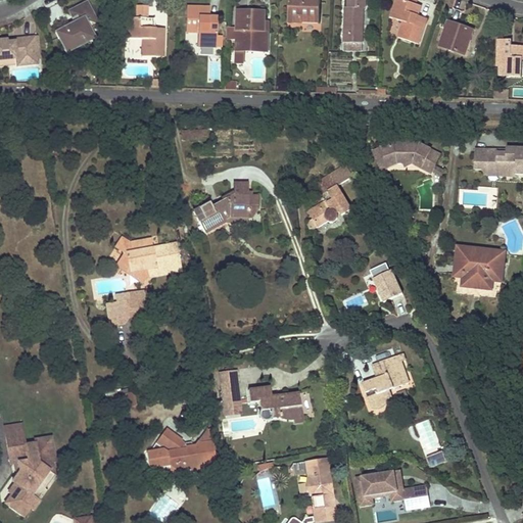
[(320,18),(320,6),(320,0),(289,0),(289,21),(313,22),(313,17),(320,18)]
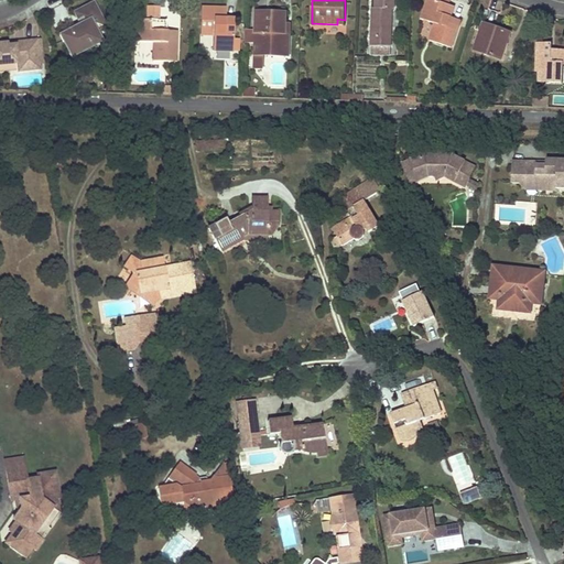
[(372,56),(381,56),(390,56),(390,47),(391,47),(392,9),(394,10),(394,0),(375,0),(375,9),(372,9),(370,47),(372,47),(372,56)]
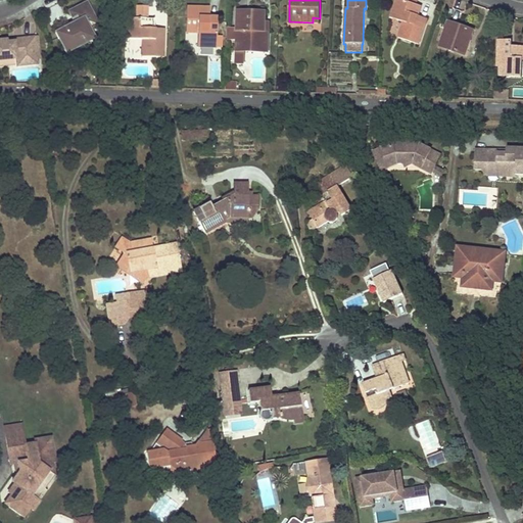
[(418,15),(420,11),(421,6),(416,4),(417,0),(402,0),(401,0),(397,0),(391,18),(403,22),(398,38),(419,45),(426,24),(416,20),(418,15)]
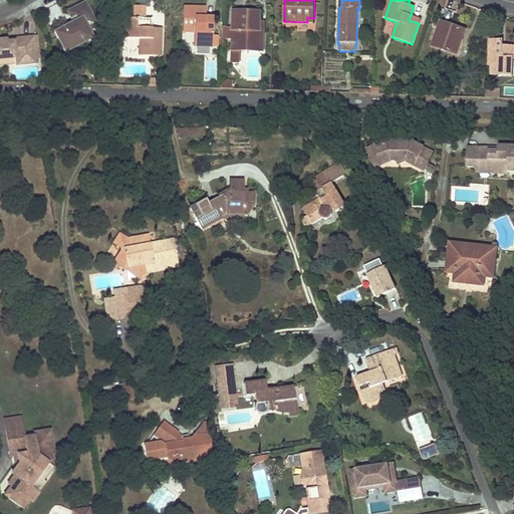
[(92,15),(89,8),(86,2),(72,8),(78,20),(73,23),(54,32),(65,52),(85,42),(83,38),(91,33),(89,29),(83,19),(92,15)]
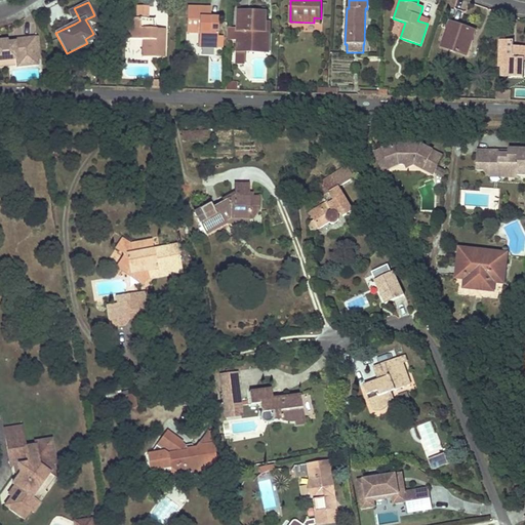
[(149,7),(137,7),(137,18),(149,19),(149,7)]
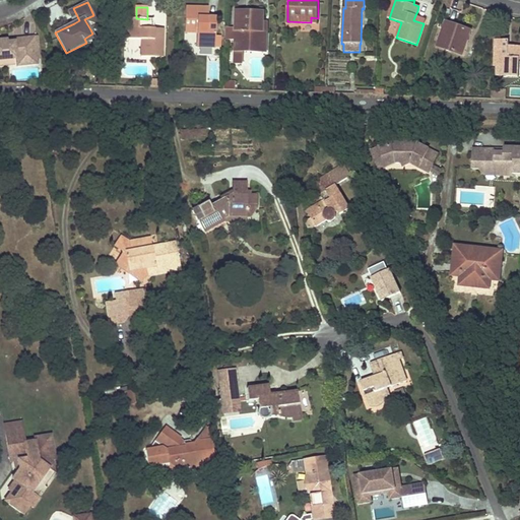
[(69,11),(74,23),(79,20),(73,8),(69,11)]
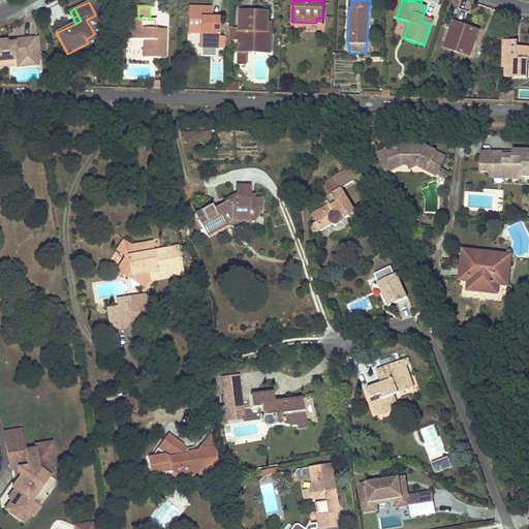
[(209,8),(199,8),(189,8),(188,33),(200,34),(200,49),(219,49),(220,19),(212,18),(208,18),(209,8)]
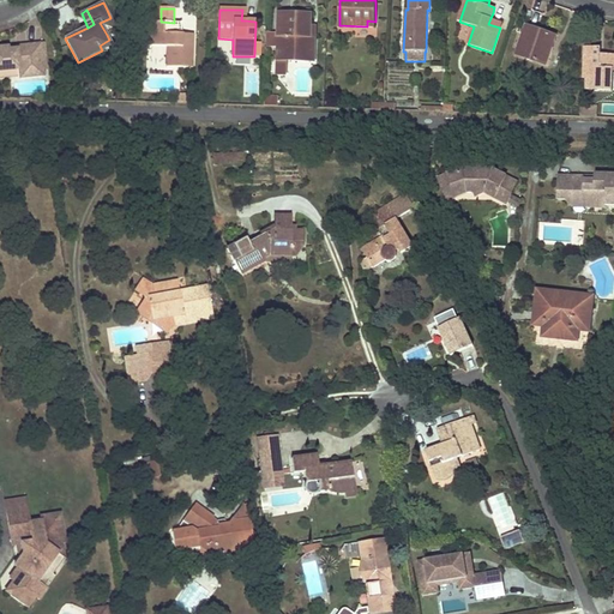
[(311,28),(311,20),(311,14),(290,13),(281,13),(280,13),(278,32),(266,32),(266,48),(278,48),(278,60),(286,61),(287,61),(314,62),(314,36),(311,36),(311,28)]
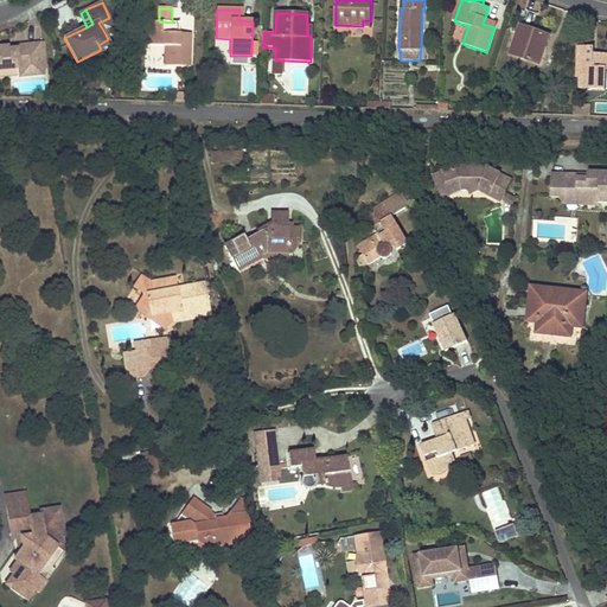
[(115,30),(109,18),(98,23),(106,34),(115,30)]
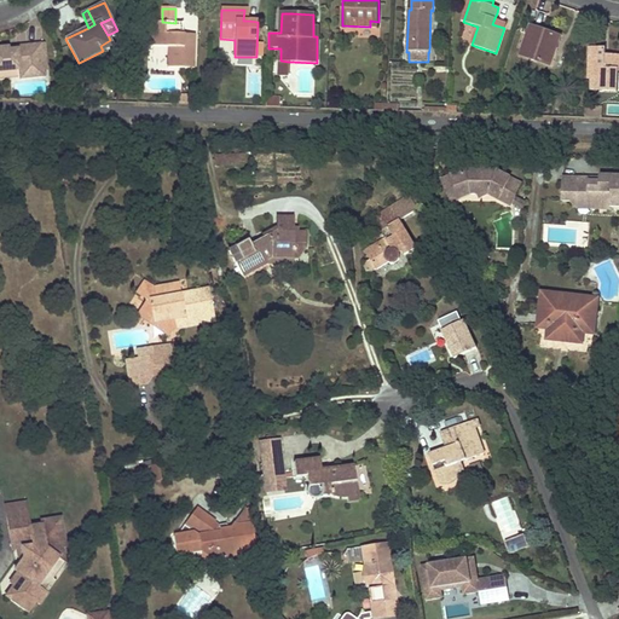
[(504,28),(507,23),(495,18),(492,24),(504,28)]
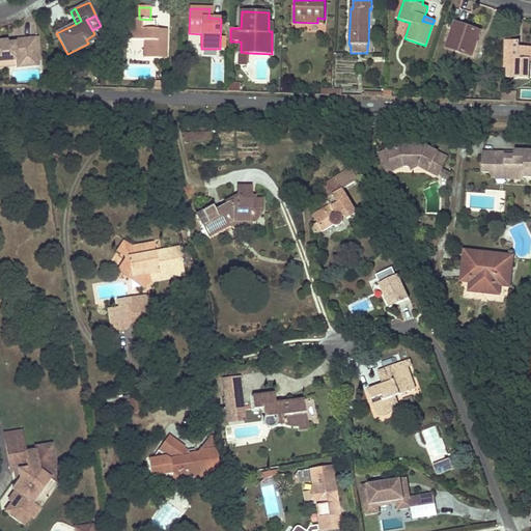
[(157,20),(154,20),(150,20),(139,19),(131,19),(131,40),(145,40),(144,57),(166,59),(167,34),(157,34),(157,29),(157,20)]
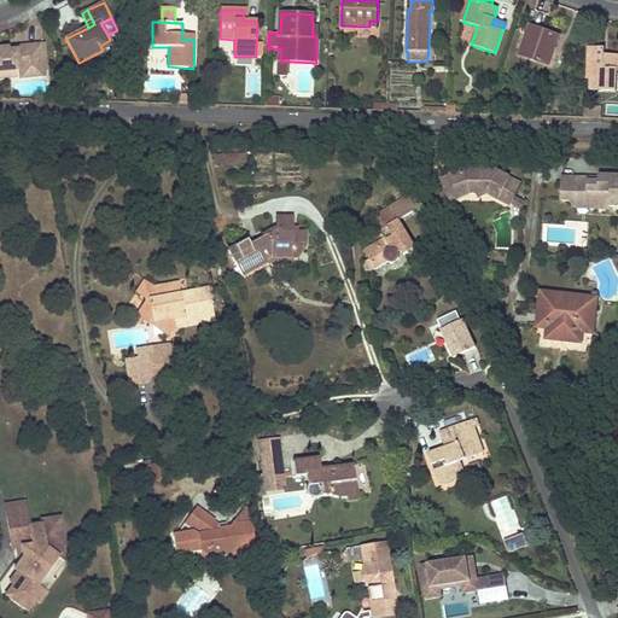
[(552,46),(554,47),(559,36),(530,27),(520,54),(546,64),(552,46)]
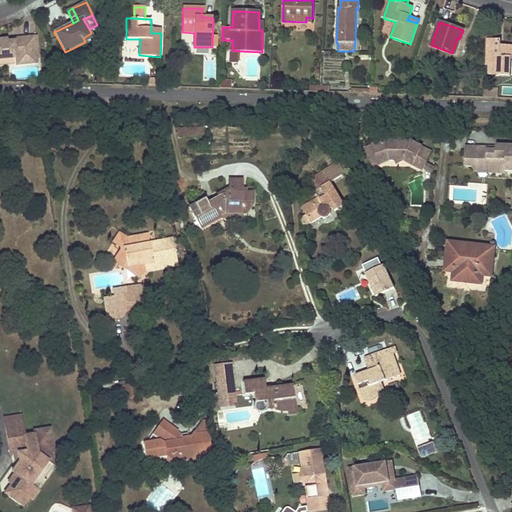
[(91,33),(83,38),(85,42),(93,38),(91,33)]
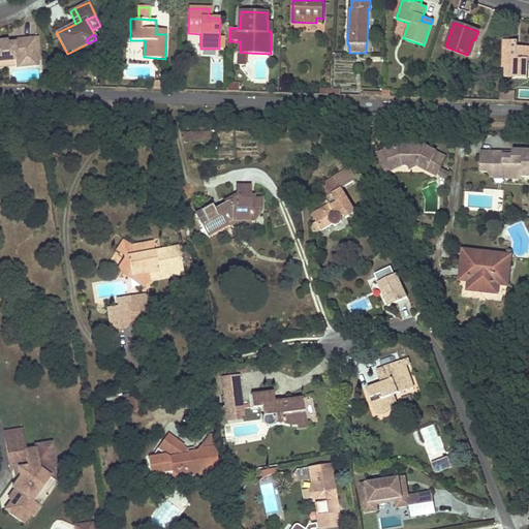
[(39,54),(38,44),(38,36),(13,38),(13,41),(10,41),(7,41),(6,39),(0,39),(0,61),(17,60),(18,67),(37,65),(37,54),(39,54)]
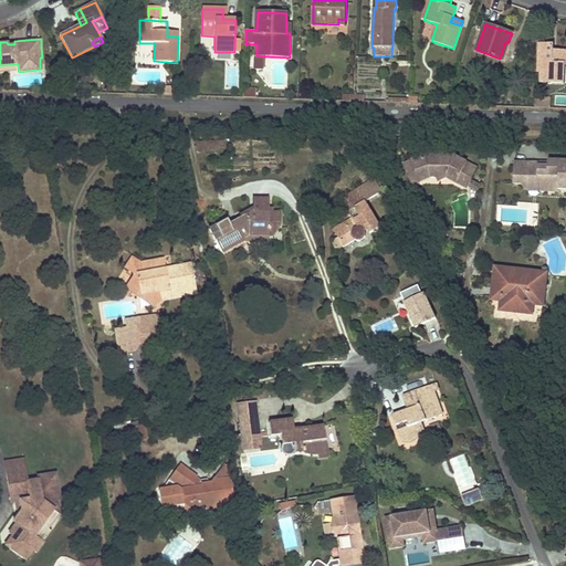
[(505,42),(500,59),(504,60),(511,44),(507,43),(505,42)]
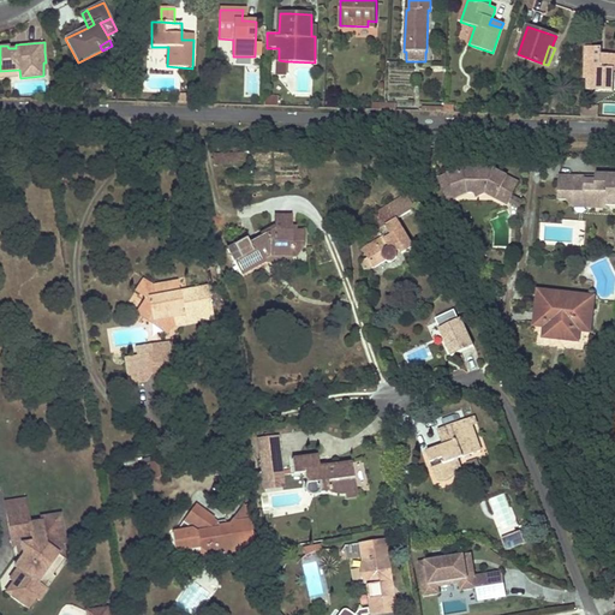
[(614,55),(611,57),(608,55),(605,58),(602,58),(602,49),(586,49),(585,67),(589,67),(589,79),(589,90),(613,91),(614,71),(614,70),(614,55)]
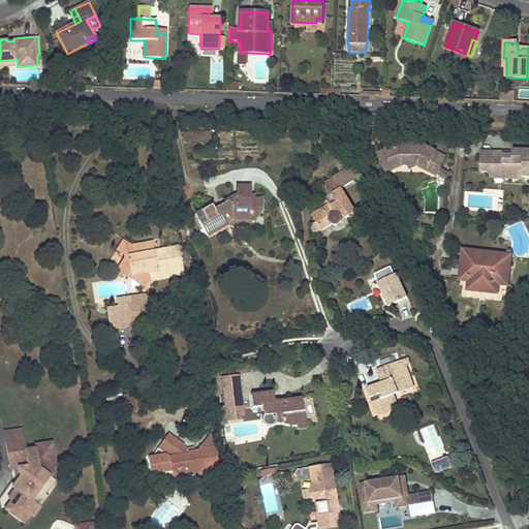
[(246,53),(240,52),(239,66),(247,66),(247,53),(246,53)]
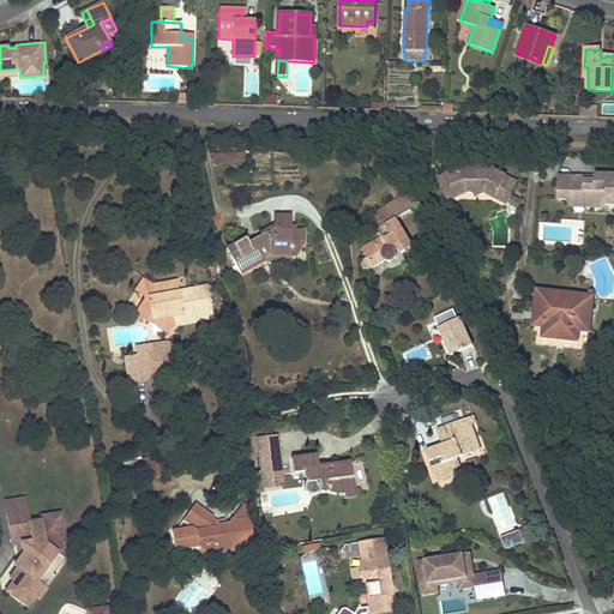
[(200,94),(178,94),(176,103),(199,104),(200,94)]
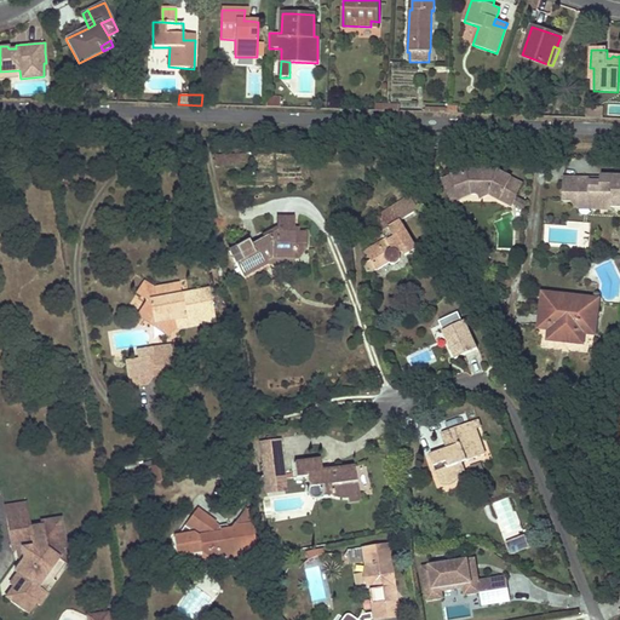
[(268,108),(281,108),(281,98),(268,97),(268,108)]
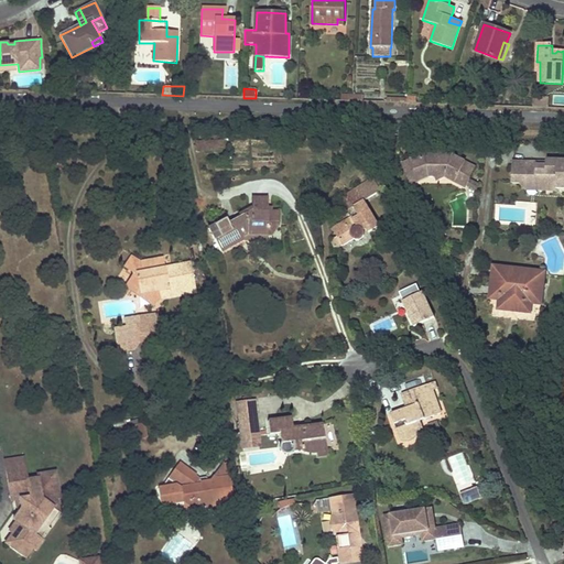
[(501,96),(492,96),(492,105),(501,105),(501,96)]
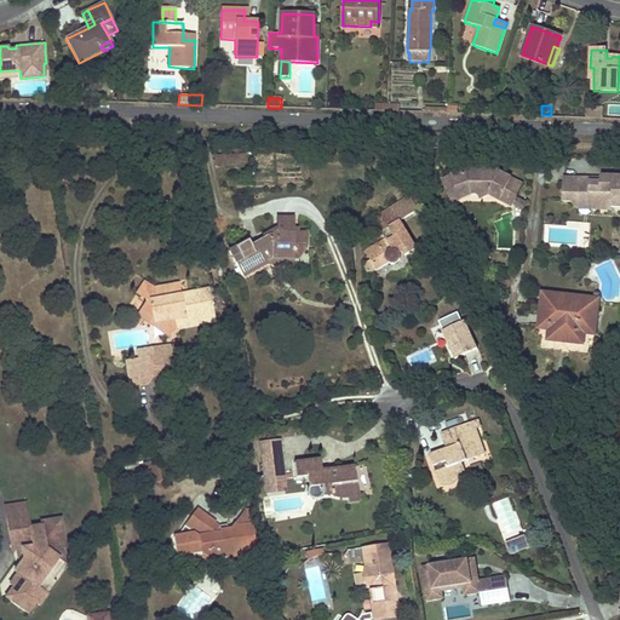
[(619,105),(609,105),(609,115),(619,115),(619,105)]
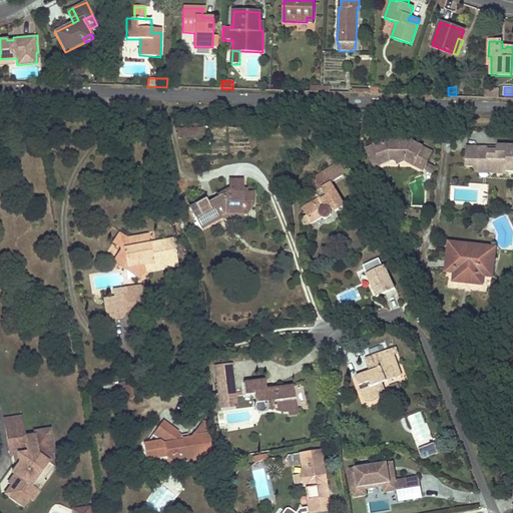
[(500,98),(500,93),(500,88),(485,88),(485,97),(500,98)]
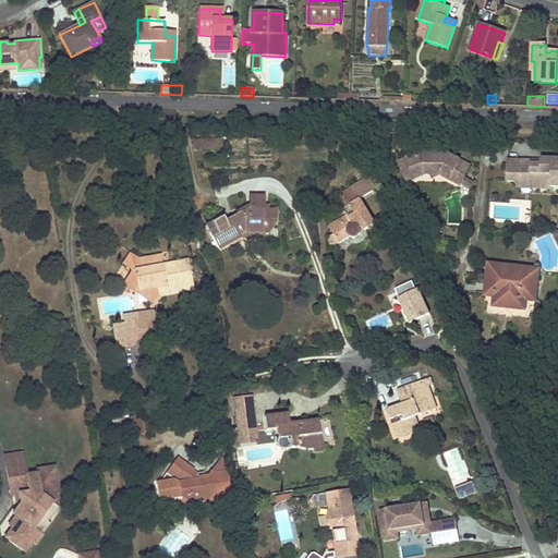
[(195,150),(217,149),(216,145),(216,140),(194,141),(195,150)]
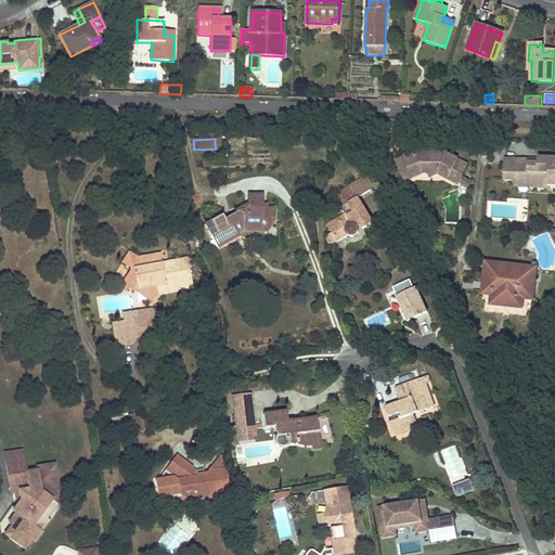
[(420,155),(397,163),(402,181),(422,175),(428,176),(430,179),(436,177),(453,189),(464,171),(444,158),(420,155)]
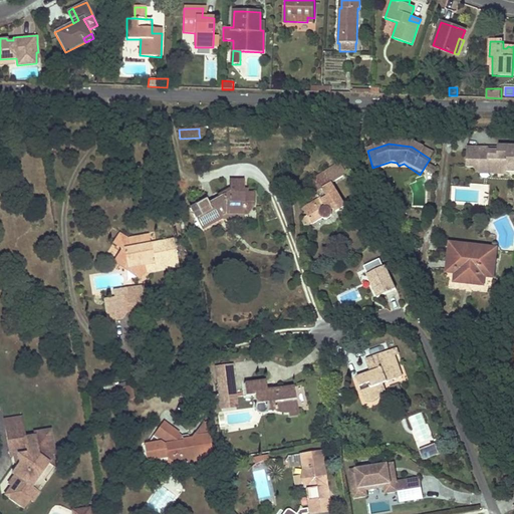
[(466,166),(474,167),(487,167),(493,173),(506,174),(506,172),(513,171),(513,145),(497,145),(497,147),(497,150),(482,149),(482,147),(467,146),(466,166)]
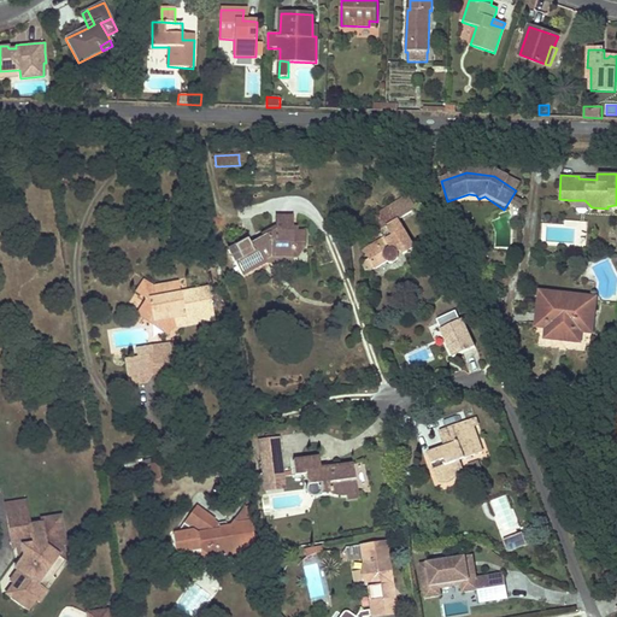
[(394,263),(397,262),(398,259),(399,257),(399,253),(403,251),(404,253),(416,246),(399,218),(417,207),(409,194),(389,206),(391,207),(398,219),(381,230),(380,230),(385,239),(365,251),(370,259),(375,268),(386,262),(388,263),(392,263),(394,263)]
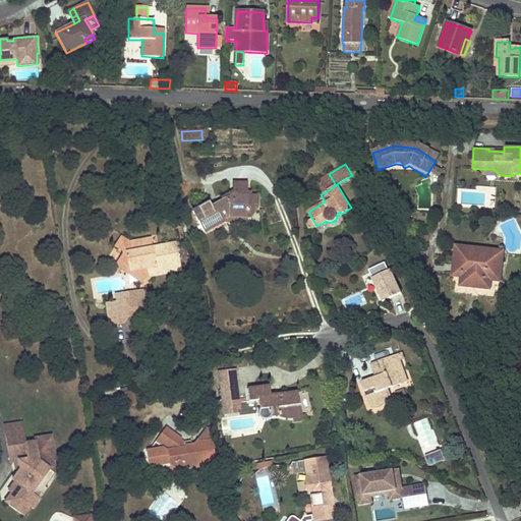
[(431,173),(440,177),(443,171),(435,167),(431,173)]
